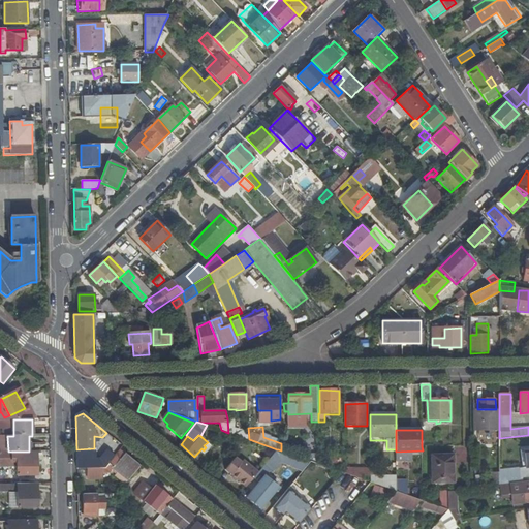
[(288,463),(291,455),(281,450),(278,449),(277,449),(268,461),(258,472),(254,478),(260,484),(261,485),(281,461),(288,463)]
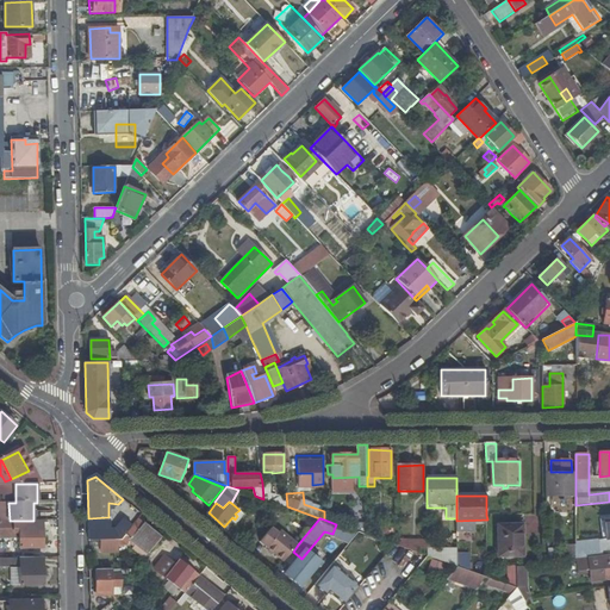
[(609,518),(605,520),(607,534),(607,540),(604,540),(599,540),(601,548),(601,549),(609,548),(609,518)]
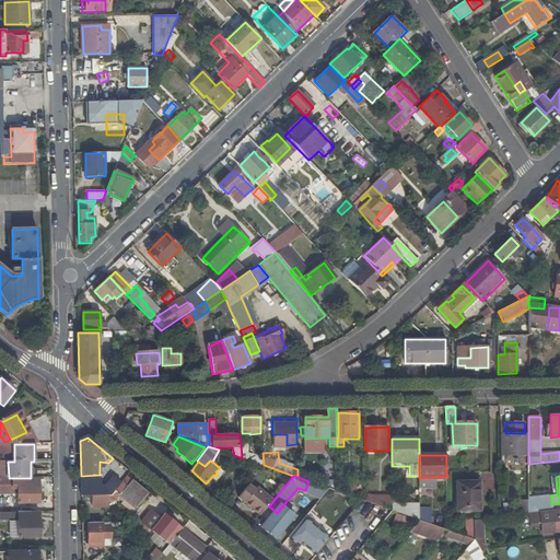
[(81,487),(81,497),(112,497),(116,491),(121,483),(115,478),(108,486),(98,487),(81,487)]
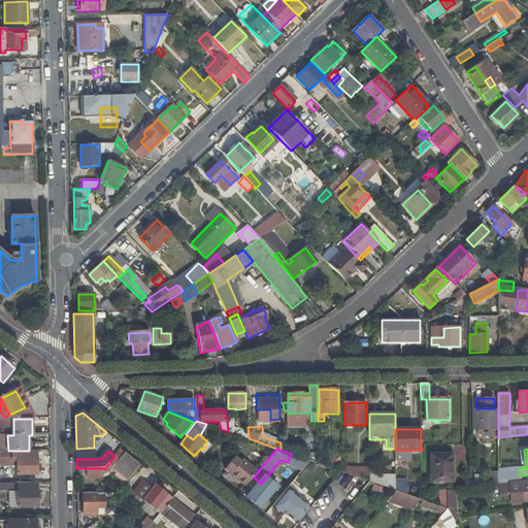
[(114,456),(109,463),(118,470),(128,479),(129,480),(139,467),(119,451),(114,456)]
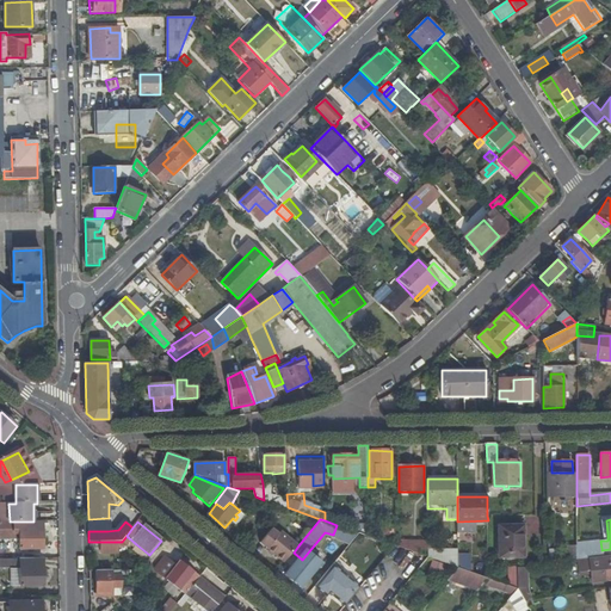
[(524,557),(523,526),(500,526),(500,557),(524,557)]
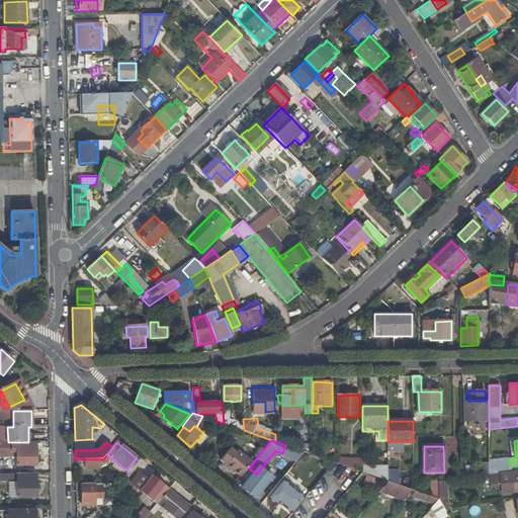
[(298,458),(300,453),(285,447),(283,452),(298,458)]
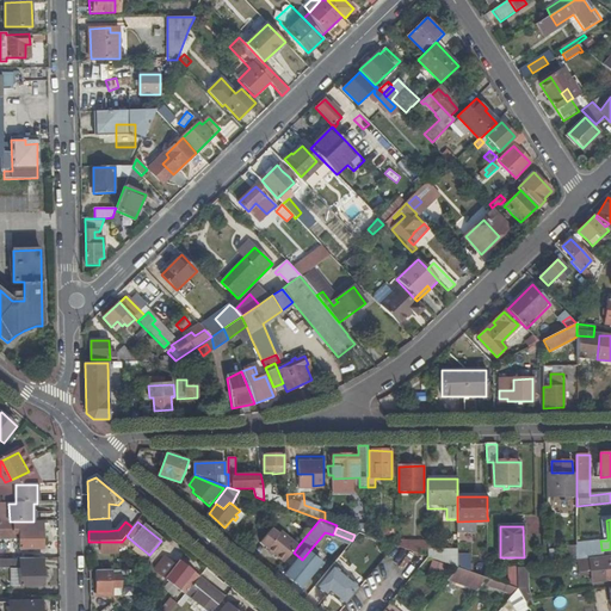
[(267,549),(285,562),(294,553),(298,545),(282,532),(279,535),(272,530),(261,543),(267,549)]
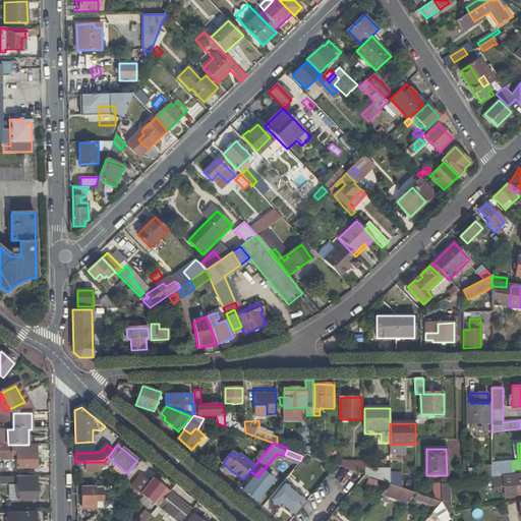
[(36,453),(16,453),(16,469),(37,468),(36,453)]
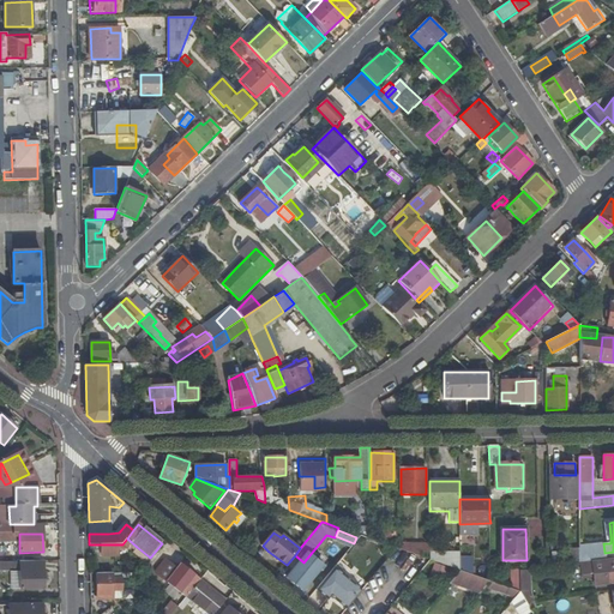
[(423,553),(431,553),(431,552),(431,545),(401,543),(401,549),(422,557),(423,553)]
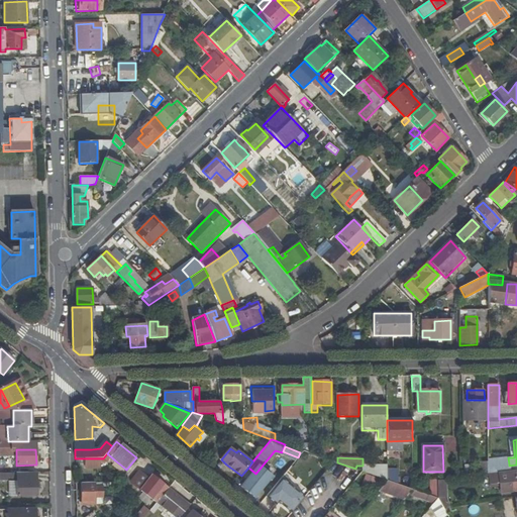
[(125,469),(115,460),(112,464),(122,473),(125,469)]
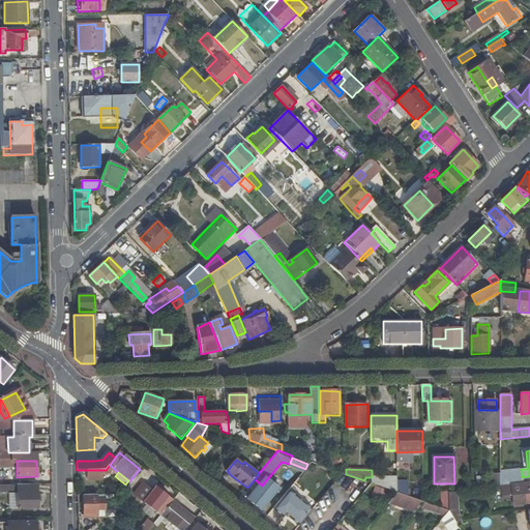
[(492,475),(493,488),(501,486),(501,472),(498,472),(499,475),(492,475)]
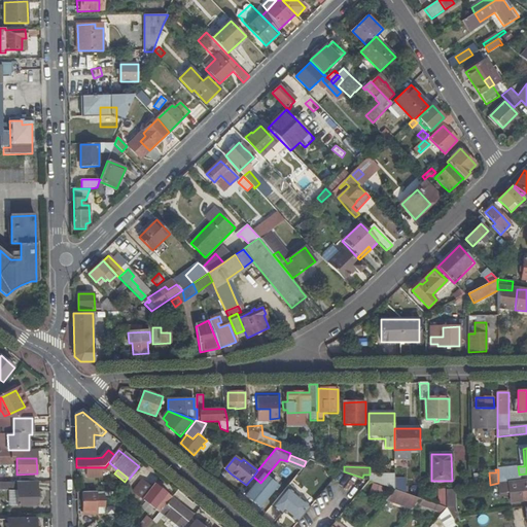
[(395,490),(395,479),(395,473),(370,473),(370,475),(370,481),(395,490)]
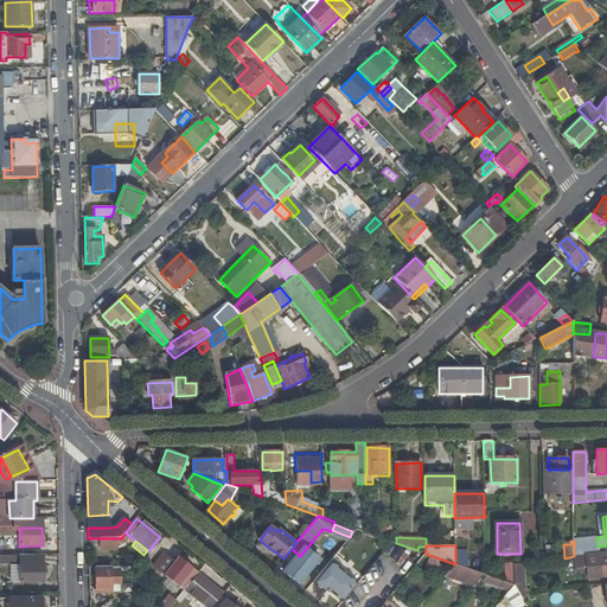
[(305,560),(300,556),(299,555),(285,570),(299,583),(319,560),(311,553),(305,560)]
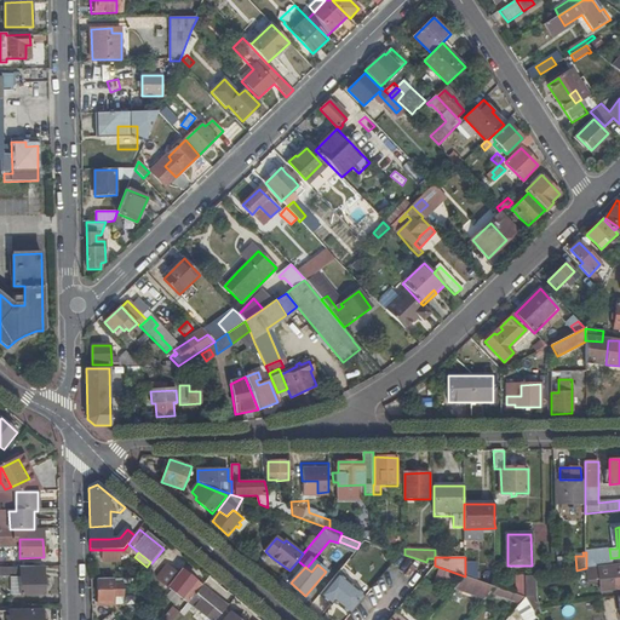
[(619,567),(619,564),(587,568),(589,581),(601,580),(602,591),(619,589),(619,567)]
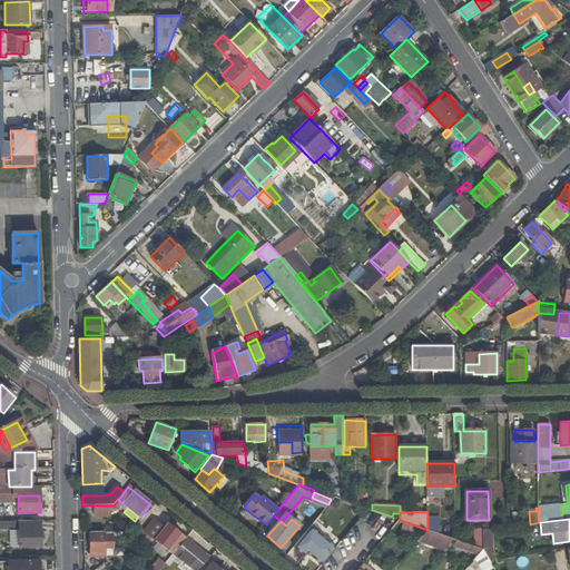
[(41,547),(40,521),(0,521),(0,527),(19,528),(19,547),(41,547)]
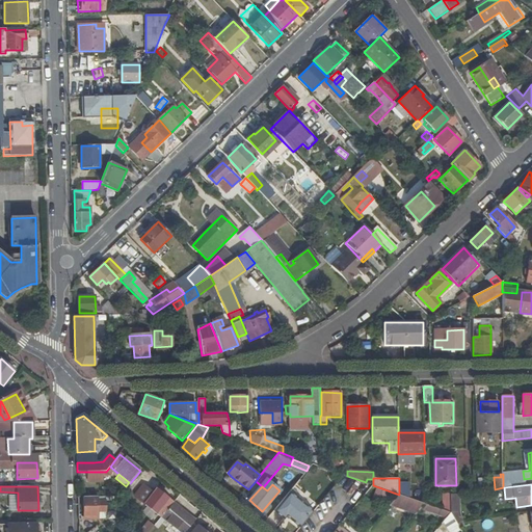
[(161,519),(174,503),(157,490),(153,495),(143,486),(135,497),(161,519)]
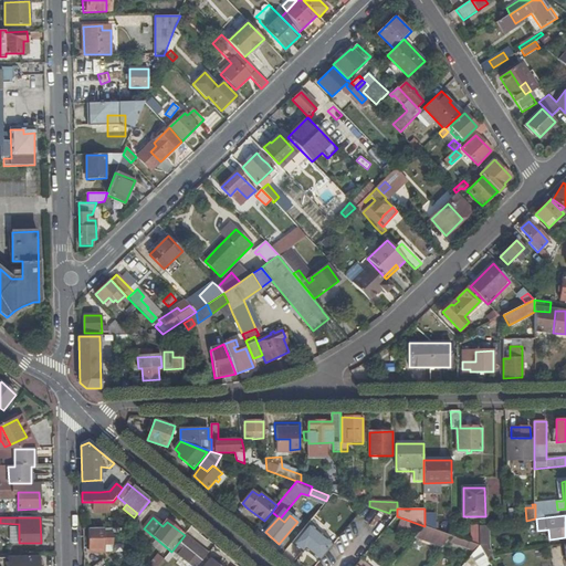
[(399,519),(396,531),(407,535),(411,523),(399,519)]
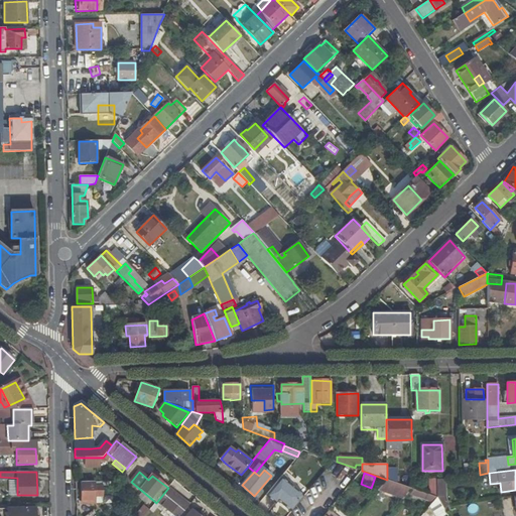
[(281,478),(266,496),(276,505),(279,502),(291,512),(304,497),(281,478)]
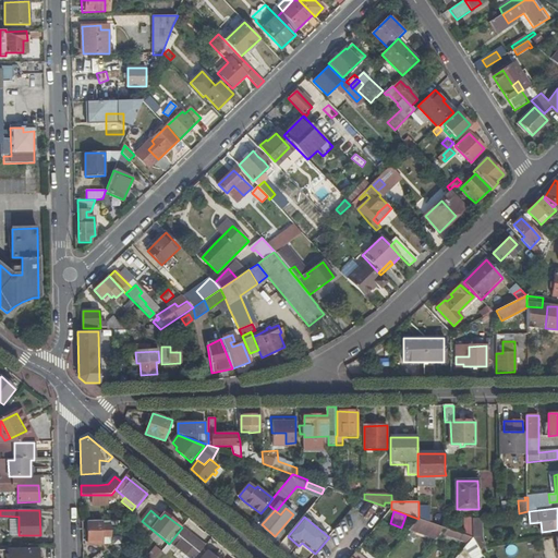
[(132,519),(128,523),(136,530),(140,525),(132,519)]
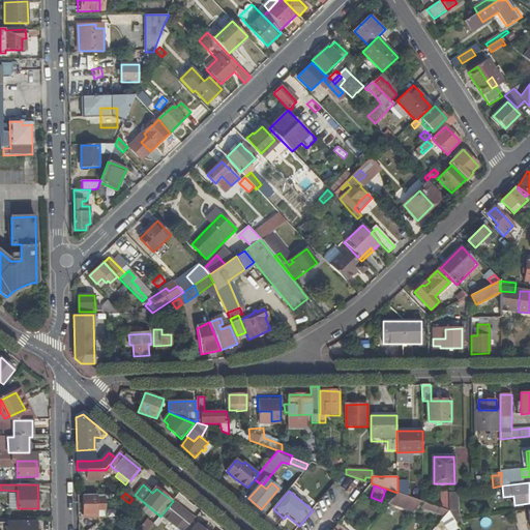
[(419,507),(423,502),(405,495),(398,493),(390,502),(416,511),(419,507)]
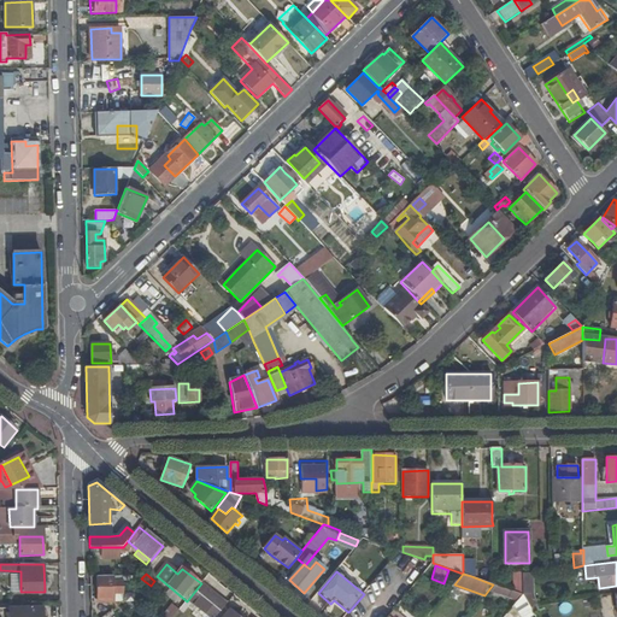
[(112,577),(97,577),(98,600),(103,600),(107,600),(107,604),(112,604),(112,601),(112,594),(123,594),(123,582),(112,582),(112,577)]
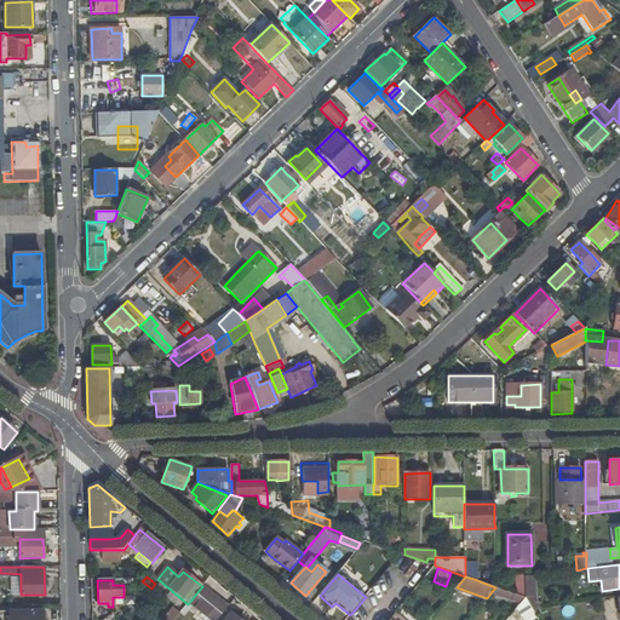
[(188,604),(181,614),(183,618),(193,607),(208,619),(216,619),(222,614),(220,613),(227,606),(202,586),(188,604)]
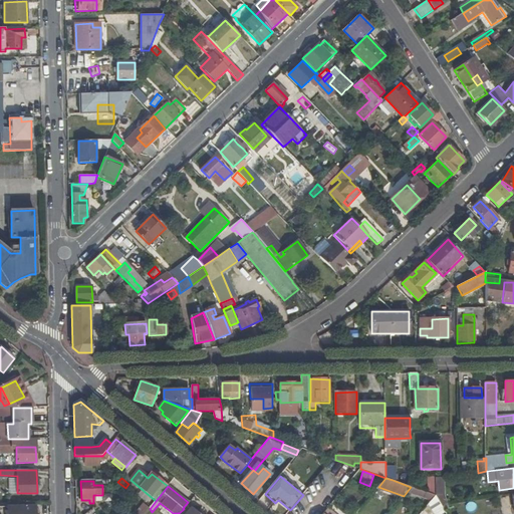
[(411,487),(407,492),(425,498),(427,492),(415,488),(411,487)]
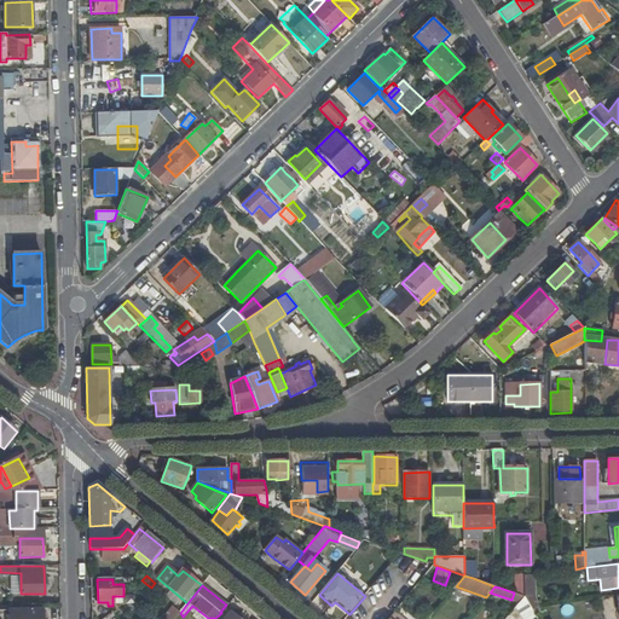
[(512,601),(520,603),(526,596),(519,594),(514,593),(512,600),(512,601)]
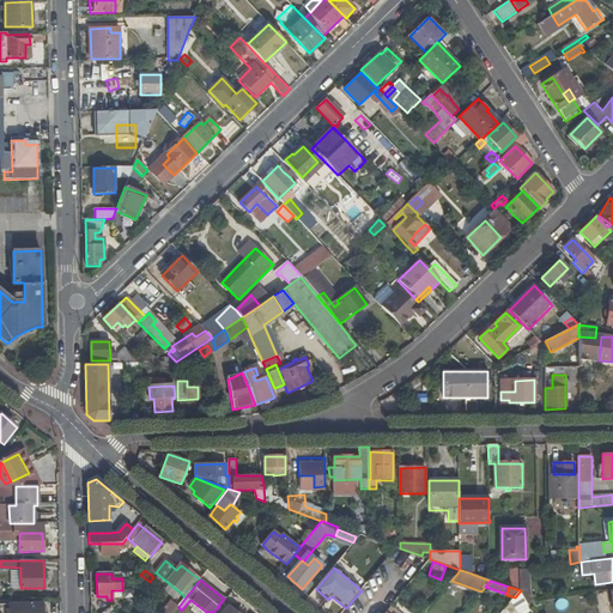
[(526,612),(530,607),(527,602),(521,590),(515,598),(513,601),(526,612)]
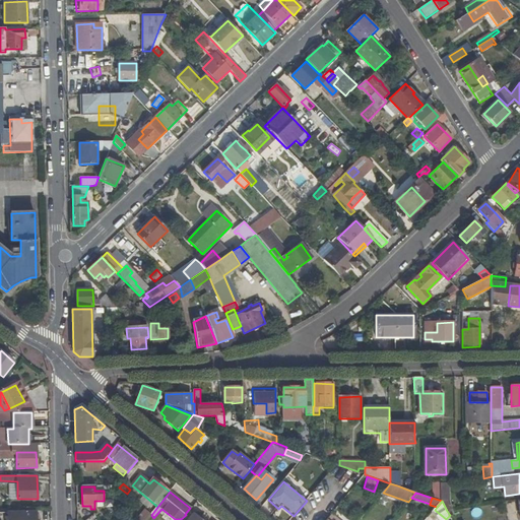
[(138,519),(145,519),(150,512),(142,508),(136,519),(138,519)]
